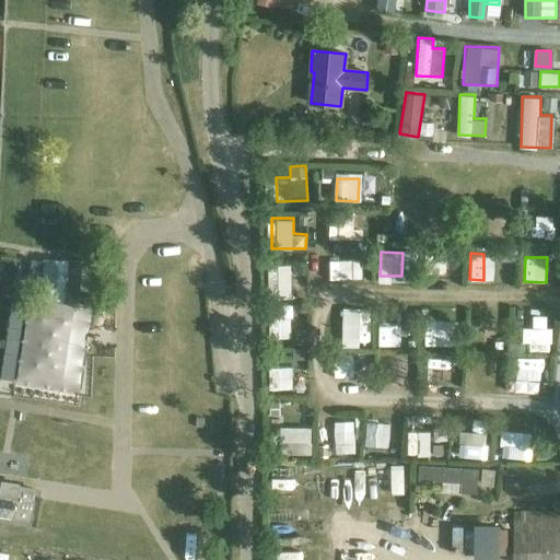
[(292,293),(292,265),(270,265),(269,292),(292,293)]
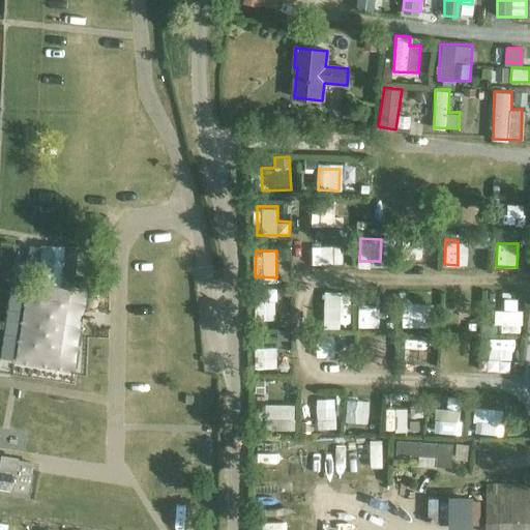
[(65,296),(65,254),(38,254),(38,296),(65,296)]
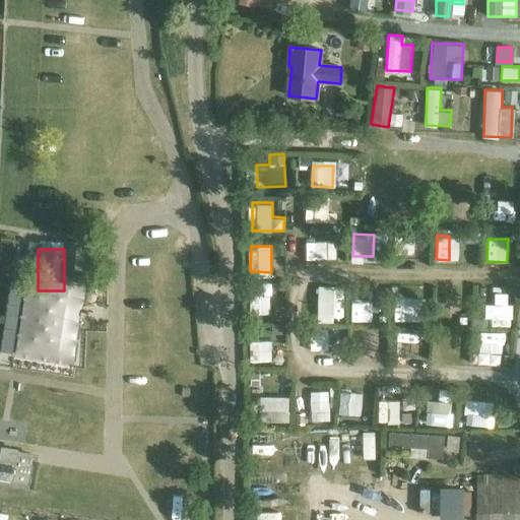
[(271,283),(251,283),(251,314),(272,314),(271,283)]
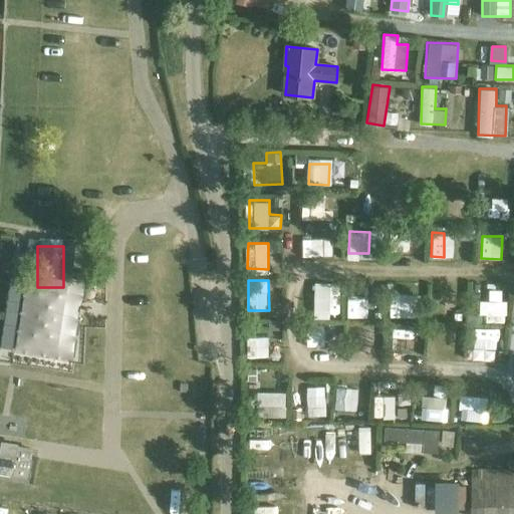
[(347,314),(370,315),(371,294),(348,293),(347,314)]
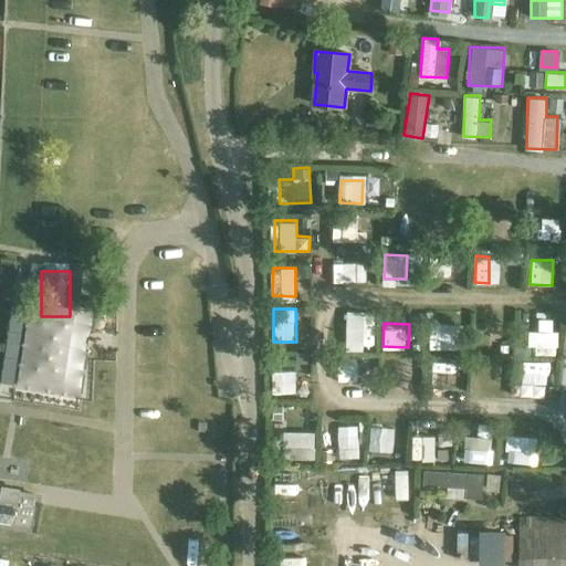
[(430,350),(449,350),(449,328),(430,328),(430,350)]
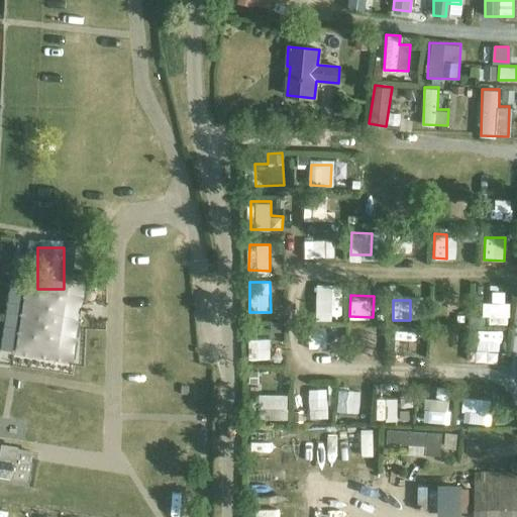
[(485,300),(484,324),(509,324),(510,301),(485,300)]
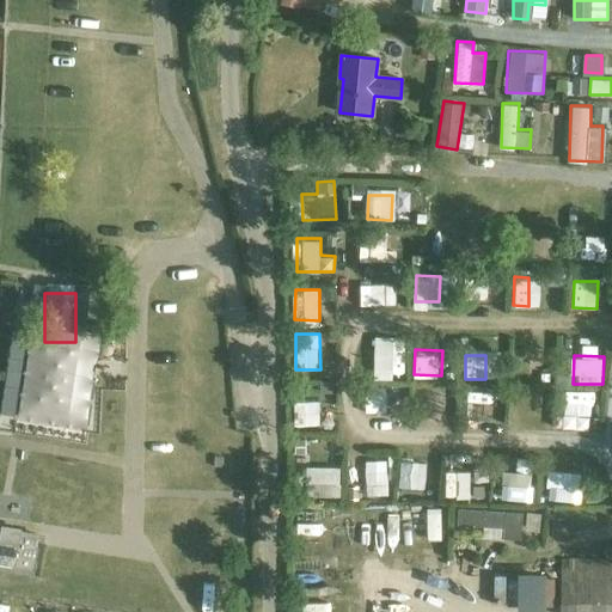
[(294,401),(297,427),(320,426),(319,399),(294,401)]
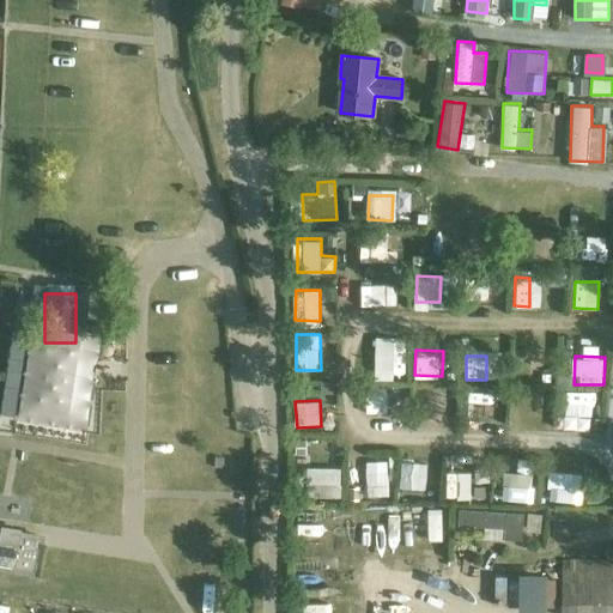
[(372,417),(392,416),(390,402),(371,404),(372,417)]
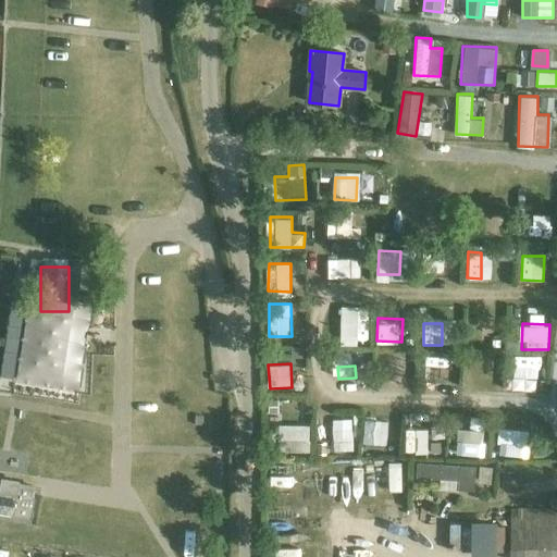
[(333,450),(354,450),(353,418),(332,418),(333,450)]
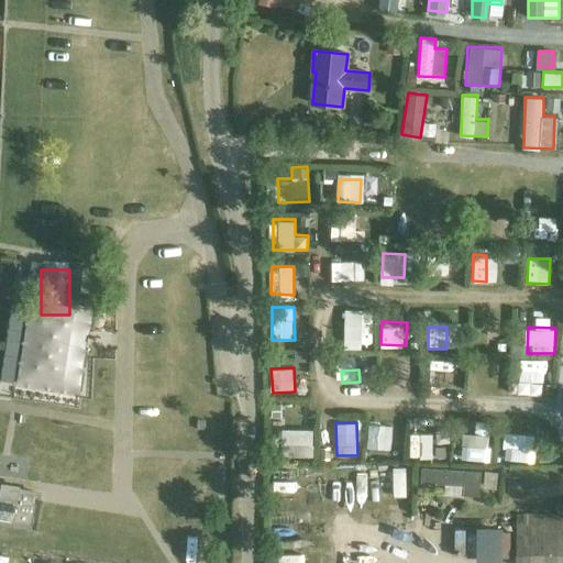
[(368,423),(367,449),(392,450),(393,423),(368,423)]
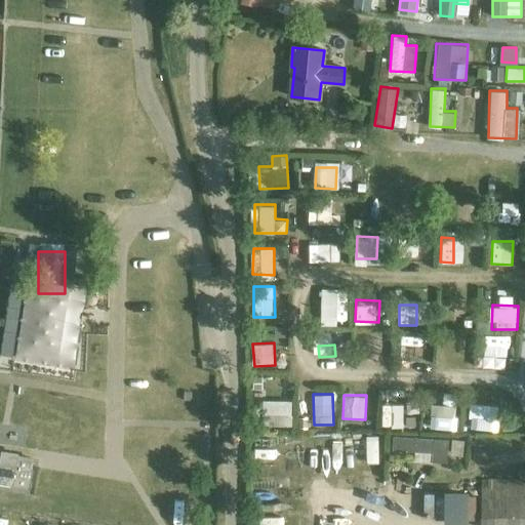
[(293,425),(292,399),(264,400),(265,426),(293,425)]
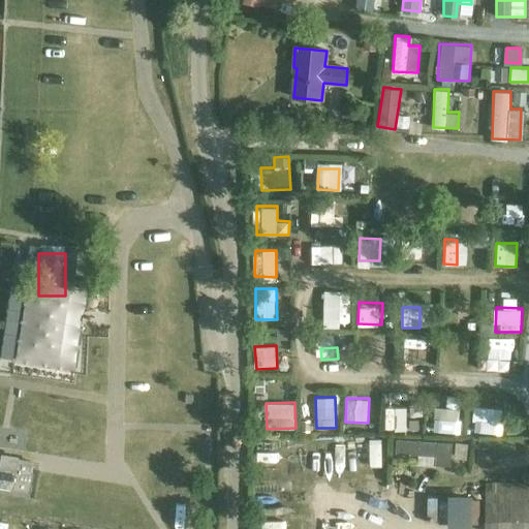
[(406,407),(385,406),(384,429),(405,429),(406,407)]
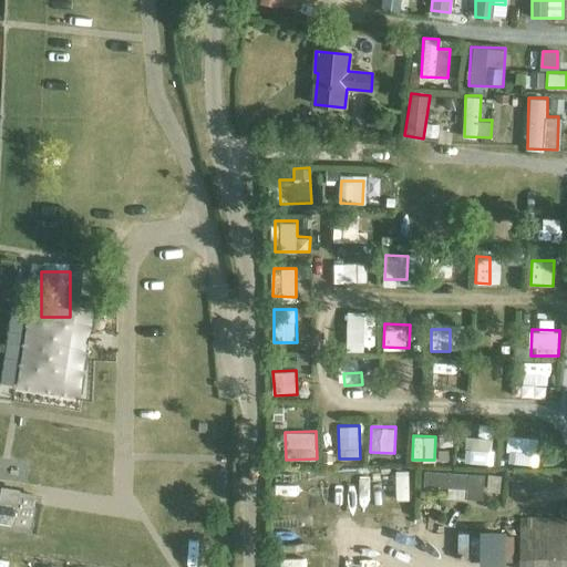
[(491,463),(493,439),(468,436),(466,461),(491,463)]
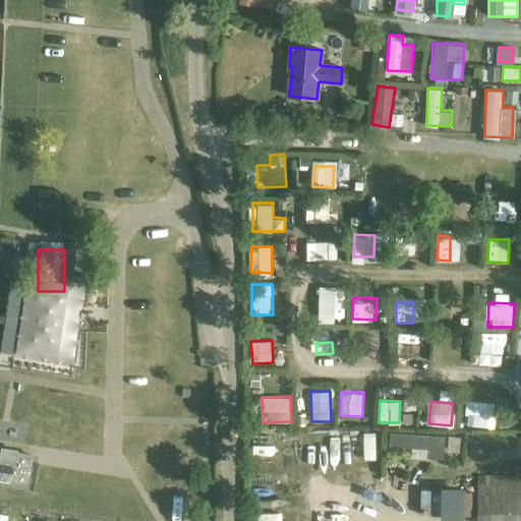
[(467,424),(491,425),(493,404),(468,403),(467,424)]
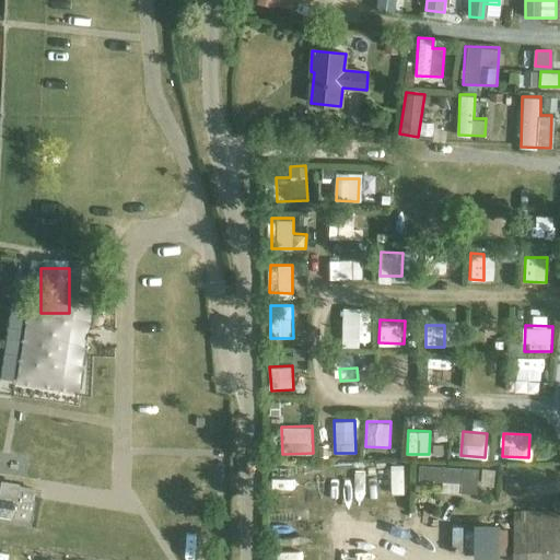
[(477,493),(478,466),(444,465),(443,492),(477,493)]
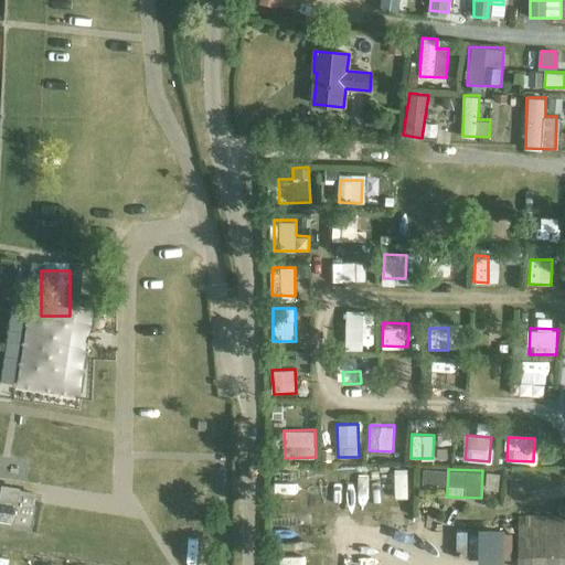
[(0,488),(0,487),(0,520),(31,526),(35,493),(20,491),(20,489),(1,486),(0,488)]
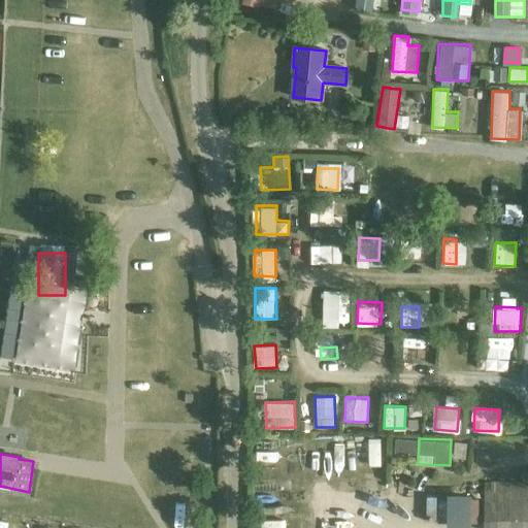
[(527,527),(527,485),(484,485),(483,527),(527,527)]
